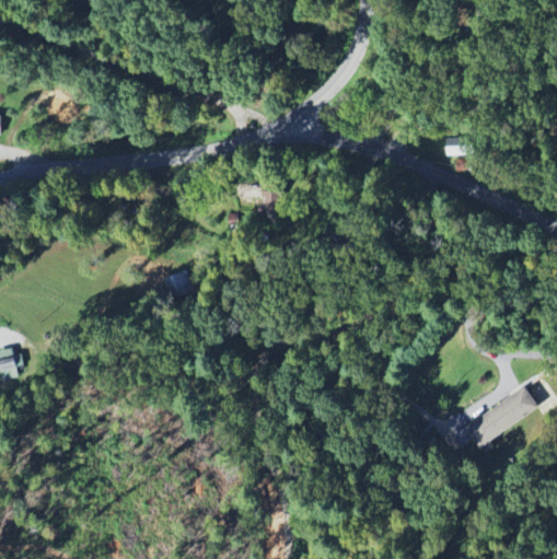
[(442,138),(443,156),(479,154),(478,136),(442,138)]
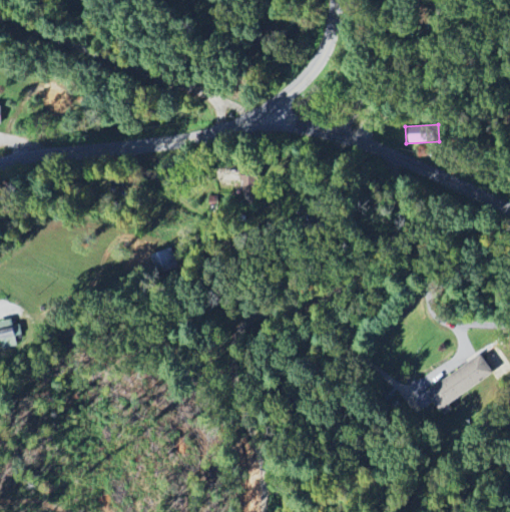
[(238,197),(253,198),(255,171),(240,170),(238,197)]
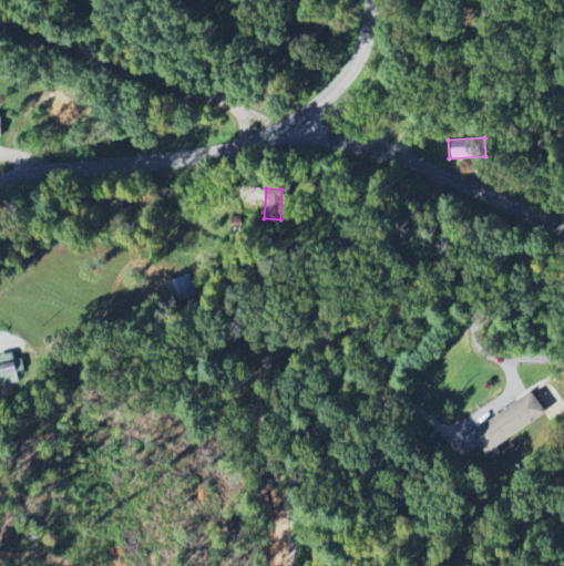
[(162,283),(170,305),(194,296),(186,274),(162,283)]
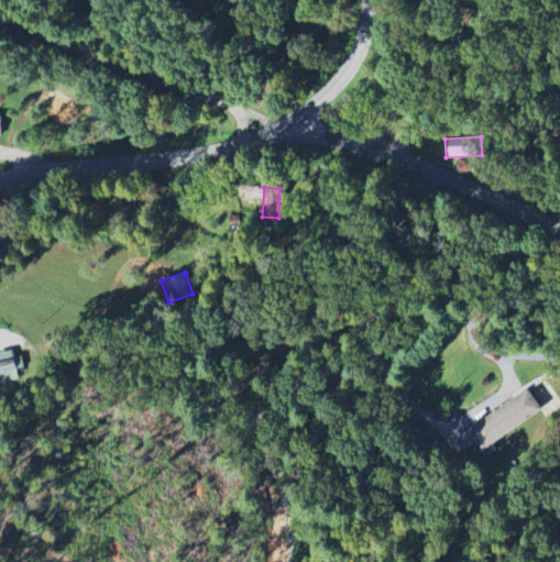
[(13,360),(12,350),(0,352),(0,383),(25,378),(22,359),(13,360)]
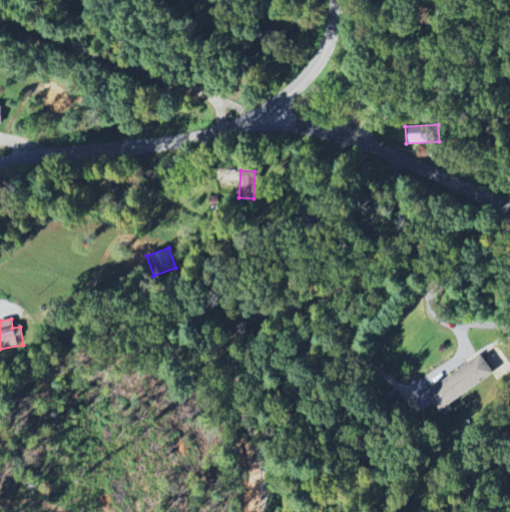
[(438,411),(492,374),(478,355),(425,392),(438,411)]
